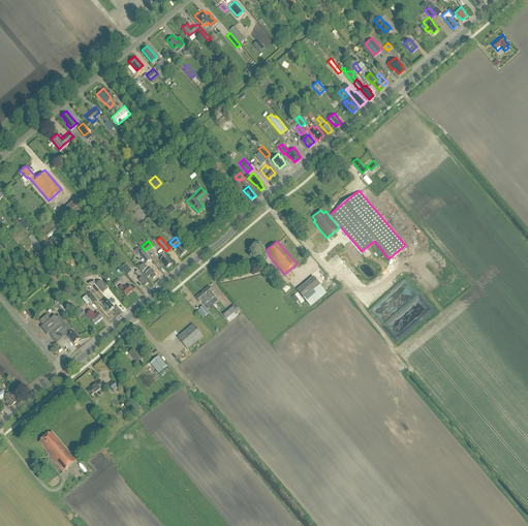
[(180,243),(176,246),(181,253),(184,250),(183,249),(184,248),(180,243)]
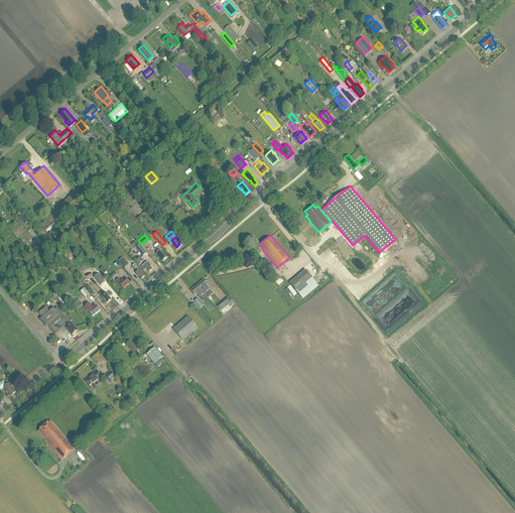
[(146,251),(139,243),(135,245),(143,254),(146,251)]
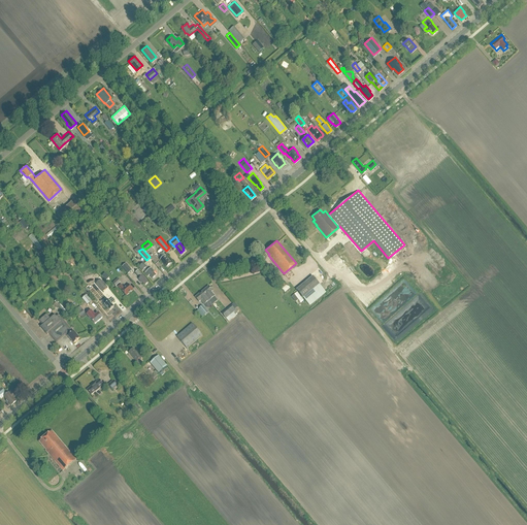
[(162,260),(166,265),(169,262),(167,259),(167,258),(161,251),(158,253),(161,257),(160,258),(162,260)]
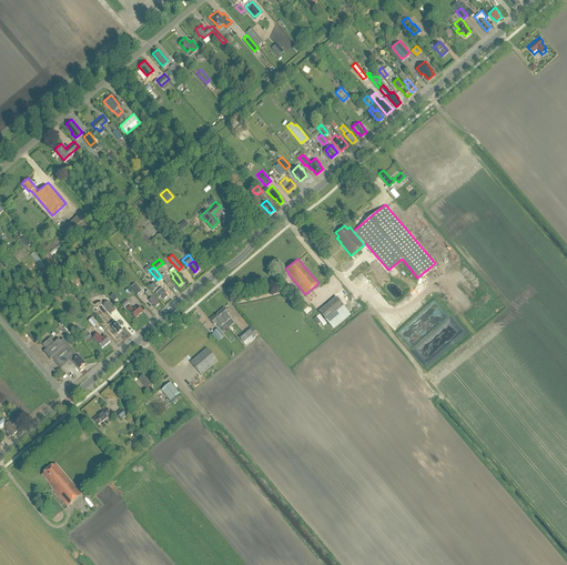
[(163,291),(163,290),(164,290),(161,286),(159,289),(157,285),(158,285),(153,281),(149,285),(152,290),(153,289),(155,291),(154,292),(158,295),(159,295),(160,294),(163,299),(166,295),(163,291)]
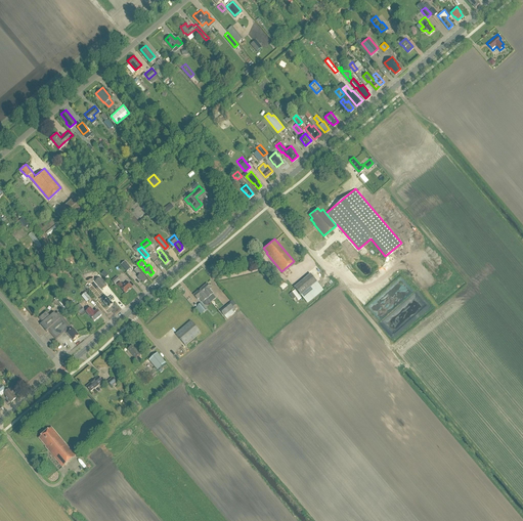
[(123,260),(119,264),(125,270),(129,266),(123,260)]
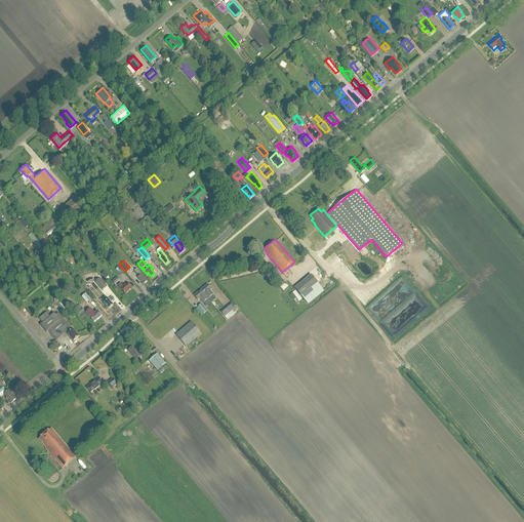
[(140,278),(144,282),(147,279),(144,276),(145,275),(136,267),(134,269),(138,274),(137,276),(139,279),(140,278)]
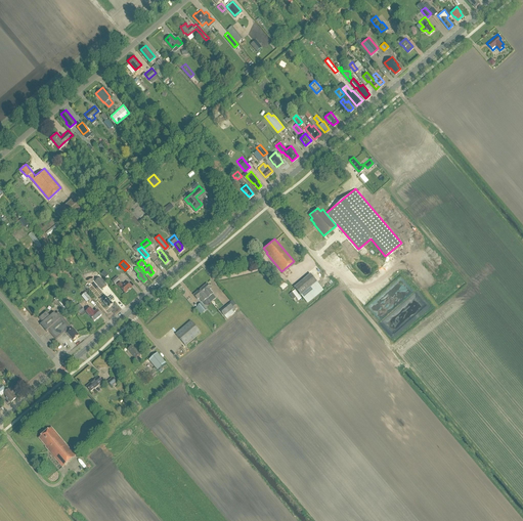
[(309,272),(294,286),(300,293),(315,279),(309,272)]
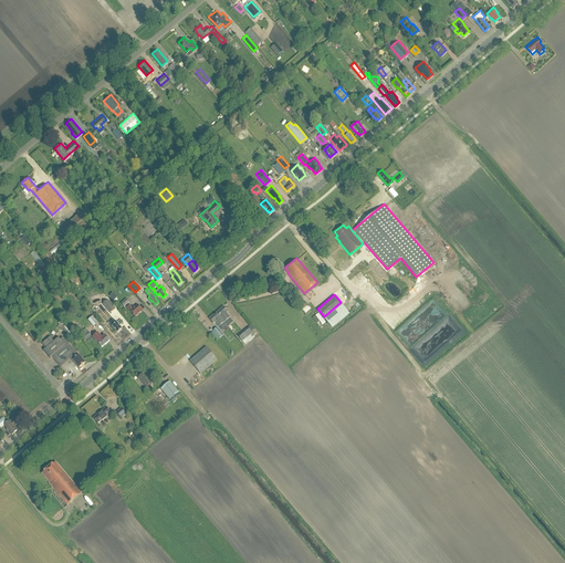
[(106,298),(102,302),(106,306),(110,311),(112,309),(114,306),(106,298)]
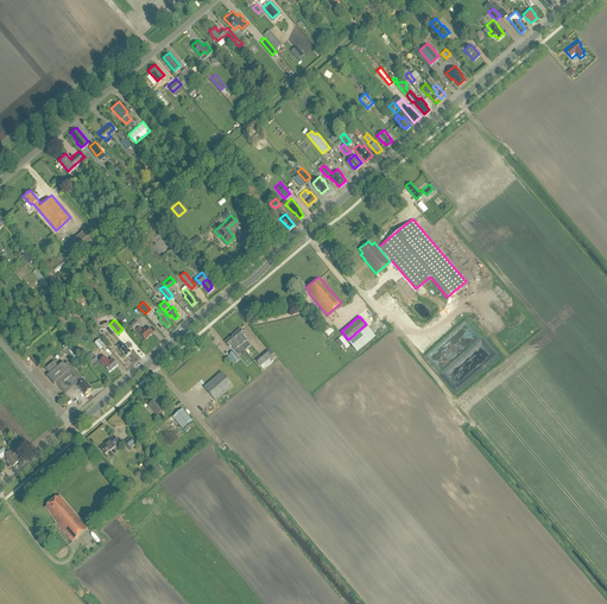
[(326,320),(322,323),(320,325),(327,334),(333,329),(326,320)]
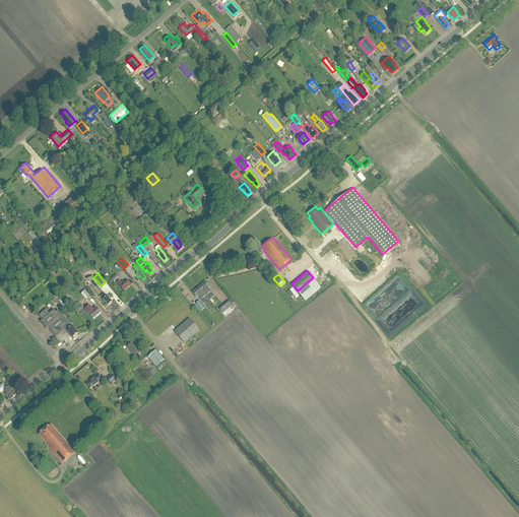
[(126,277),(122,281),(118,277),(115,279),(119,284),(119,283),(124,288),(130,283),(126,277)]
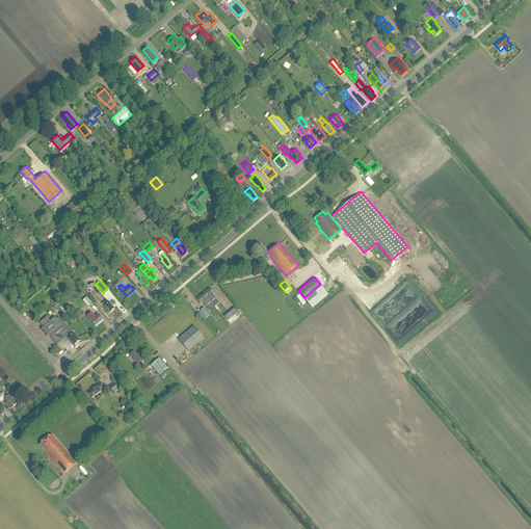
[(203,292),(210,300),(215,296),(212,292),(213,291),(209,286),(203,292)]
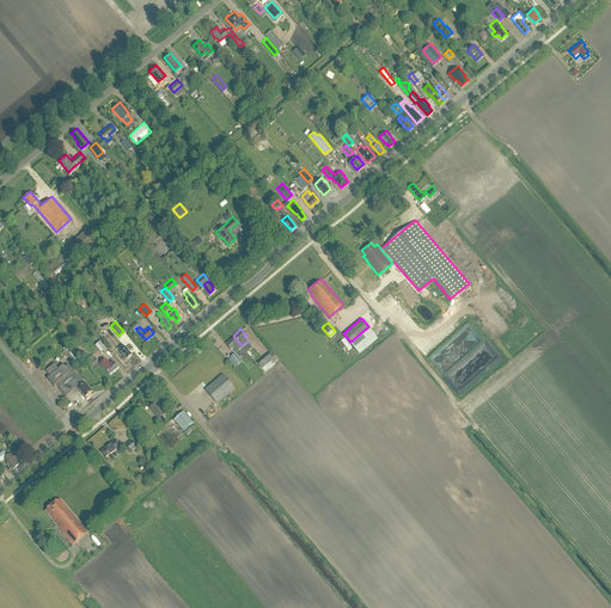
[(232,345),(236,350),(242,345),(233,336),(225,342),(230,348),(232,345)]
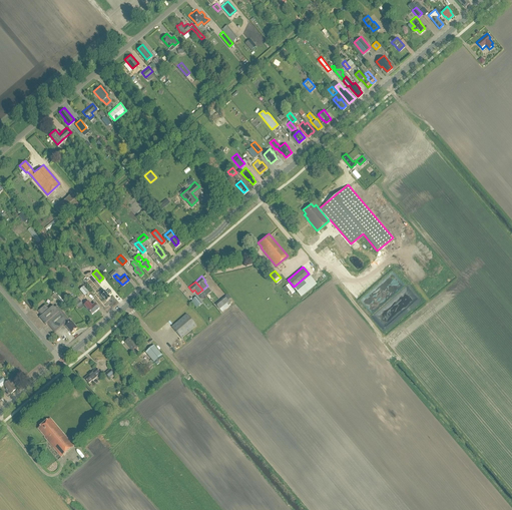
[(288,282),(285,284),(291,292),(294,290),(288,282)]
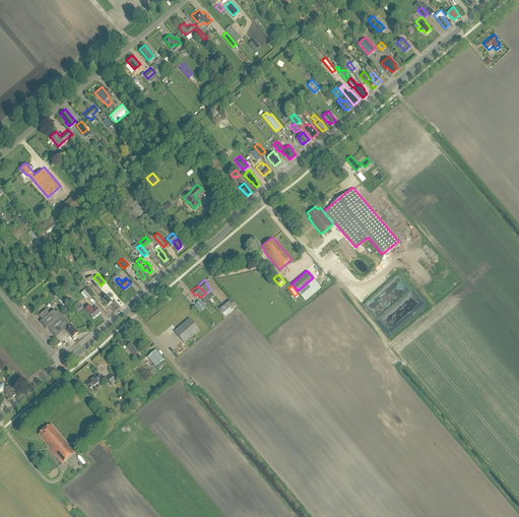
[(83,288),(80,292),(85,298),(88,295),(83,288)]
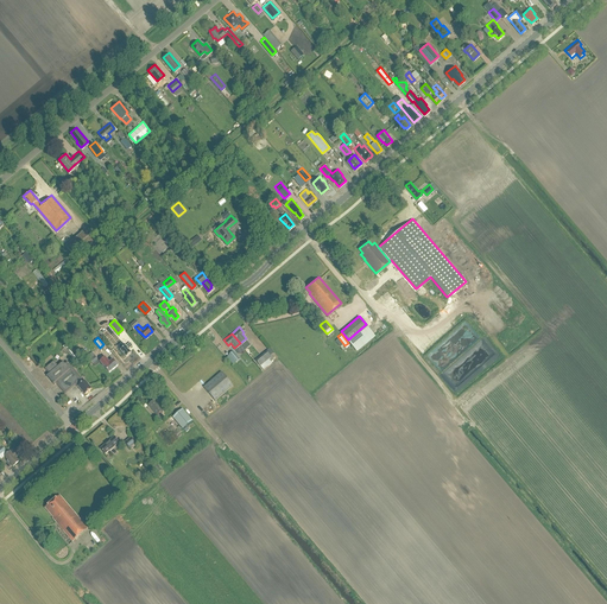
[(67,350),(75,361),(81,357),(67,341),(62,345),(61,348),(64,353),(67,350)]
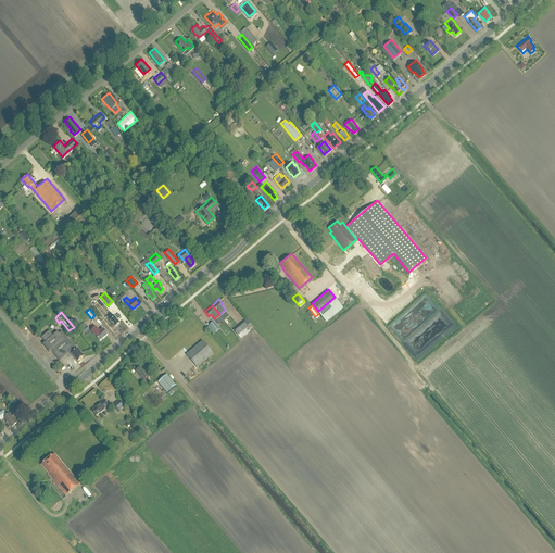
[(110,318),(106,321),(110,324),(112,322),(115,325),(120,321),(116,317),(121,314),(118,312),(114,315),(110,318)]
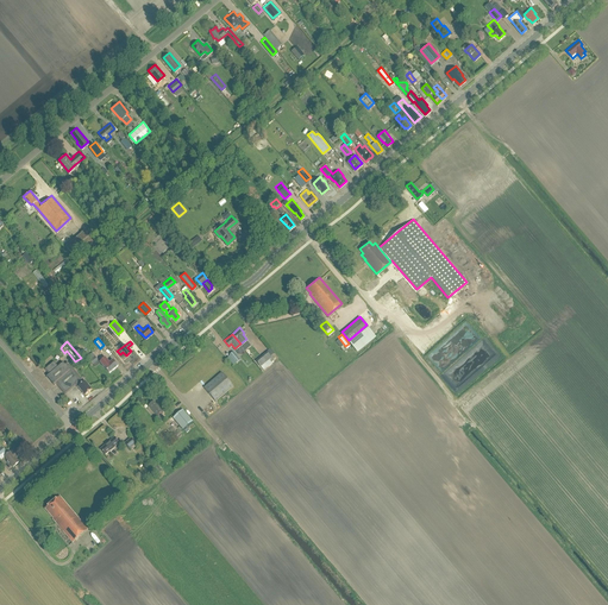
[(255,357),(259,363),(271,354),(267,348),(255,357)]
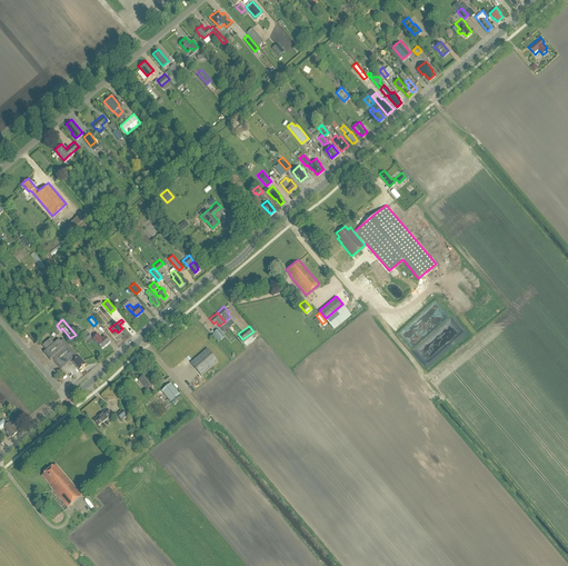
[(213,330),(219,337),(222,334),(217,327),(213,330)]
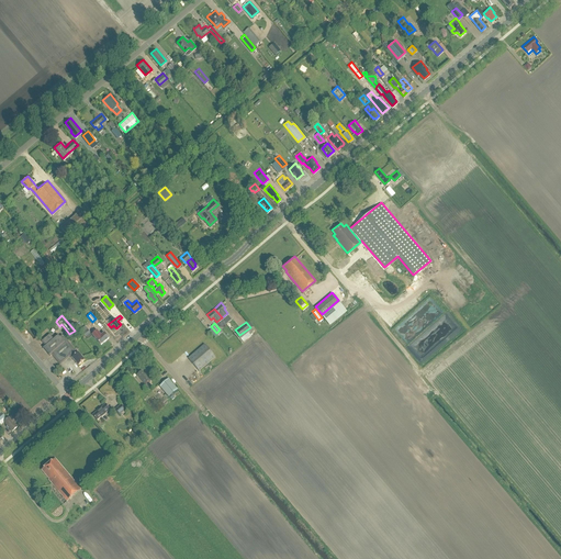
[(92,333),(96,337),(100,343),(108,336),(103,331),(99,335),(96,330),(92,333)]
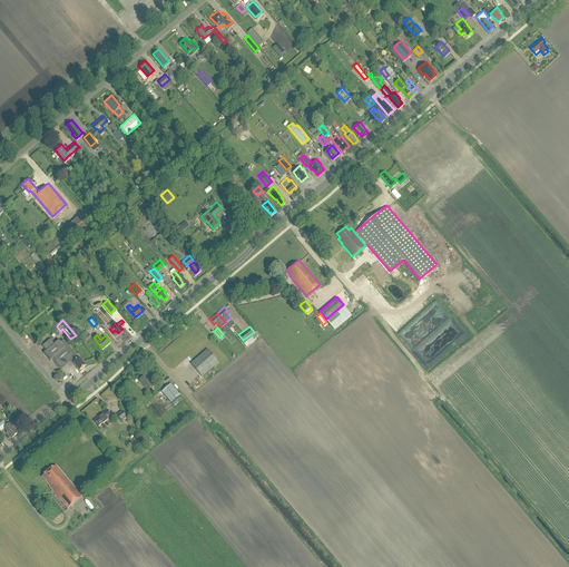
[(60,367),(70,358),(74,355),(76,358),(78,355),(62,338),(60,340),(57,336),(52,340),(49,336),(41,343),(45,348),(42,350),(50,359),(51,358),(55,360),(60,367)]
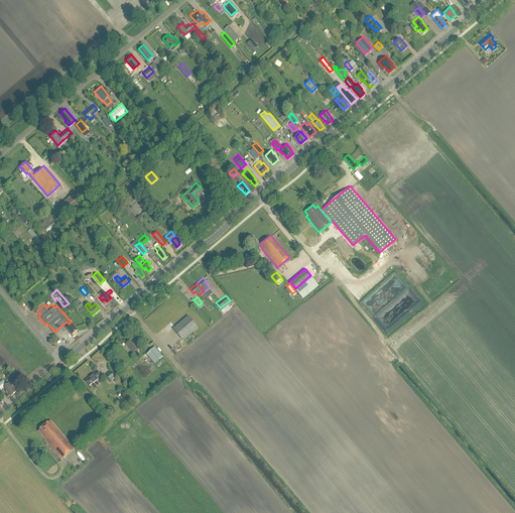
[(171,327),(181,339),(197,326),(187,313),(171,327)]
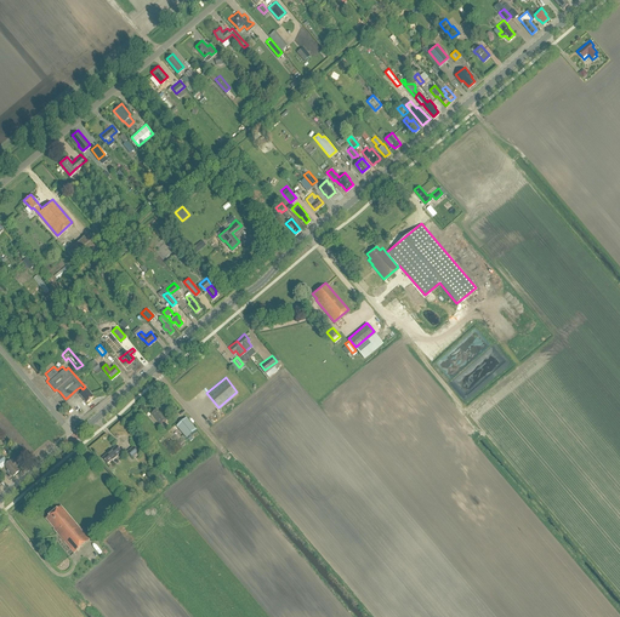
[(80,387),(77,389),(86,401),(92,395),(85,387),(83,389),(80,387)]
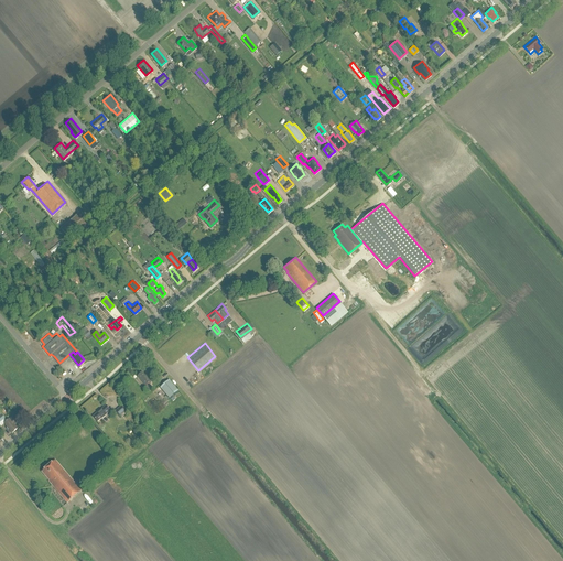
[(150,379),(141,370),(137,374),(144,384),(150,379)]
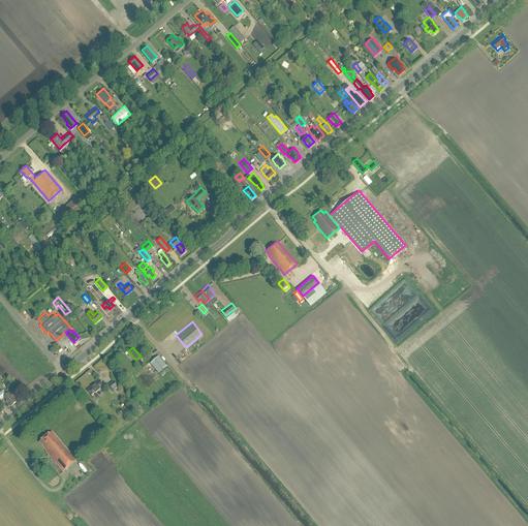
[(157,354),(149,362),(158,372),(166,365),(157,354)]
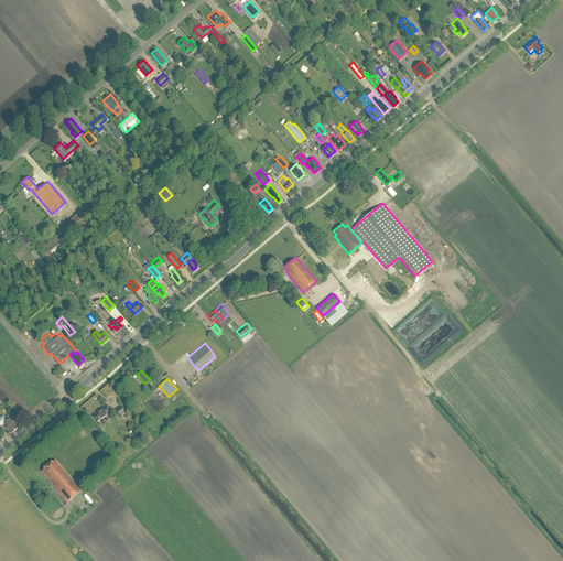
[(175,394),(168,399),(170,403),(179,397),(175,394)]
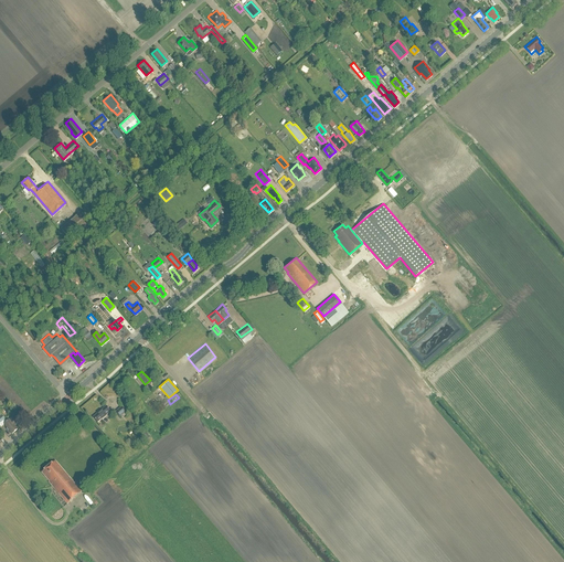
[(105,404),(92,415),(96,420),(102,416),(106,413),(106,412),(109,409),(105,404)]
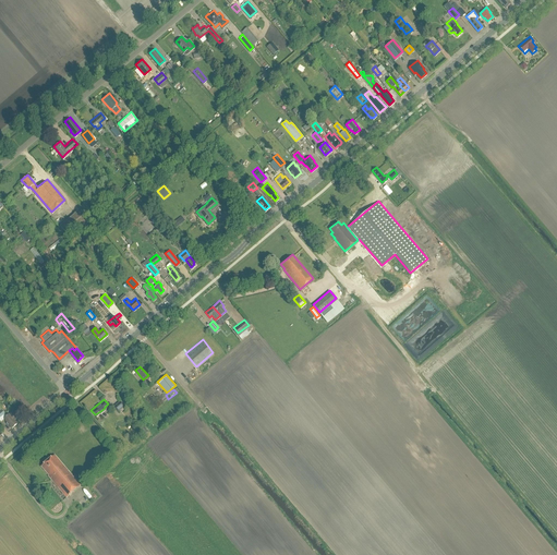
[(209,399),(207,401),(216,411),(217,409),(209,399)]
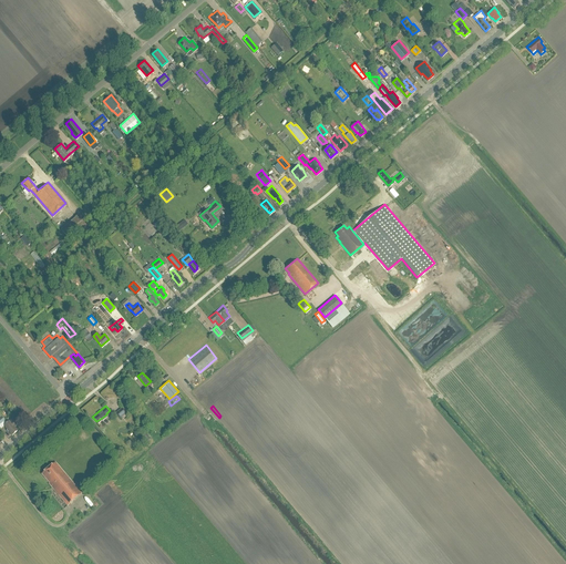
[(115,411),(120,417),(125,411),(121,407),(115,411)]
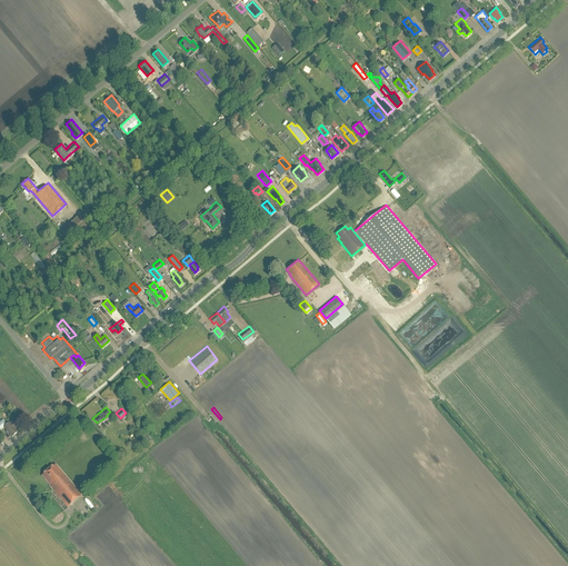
[(13,427),(17,424),(13,420),(15,420),(13,418),(12,419),(11,418),(8,421),(8,420),(3,425),(11,434),(16,430),(13,427)]
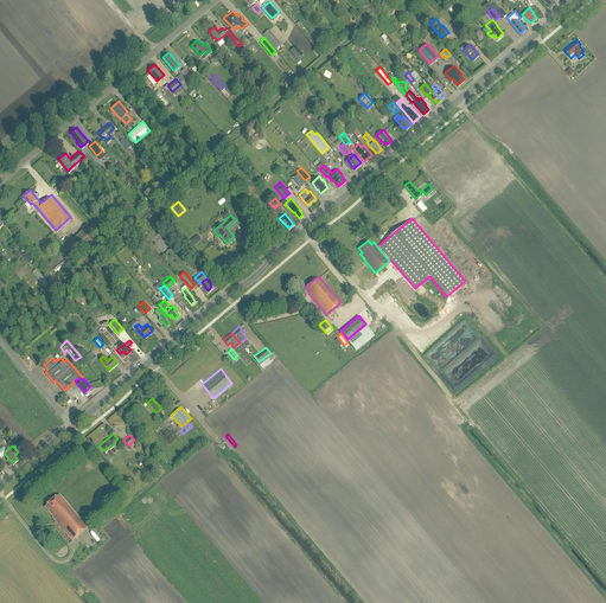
[(52,514),(51,514),(71,538),(87,525),(58,492),(44,505),(52,514)]
